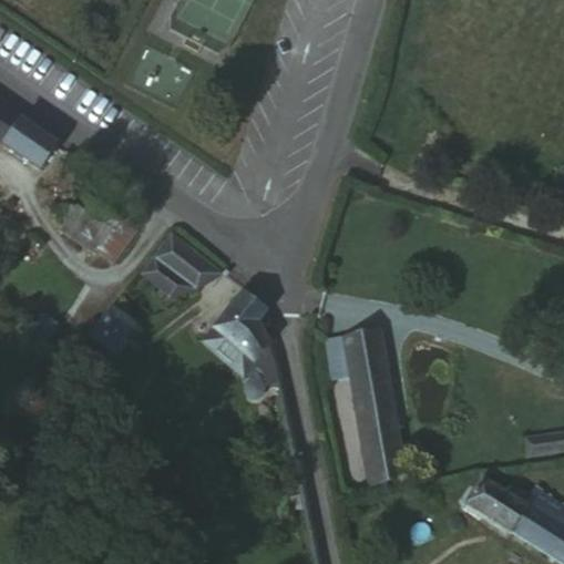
[(0,163),(10,170),(24,145),(0,129),(0,163)]
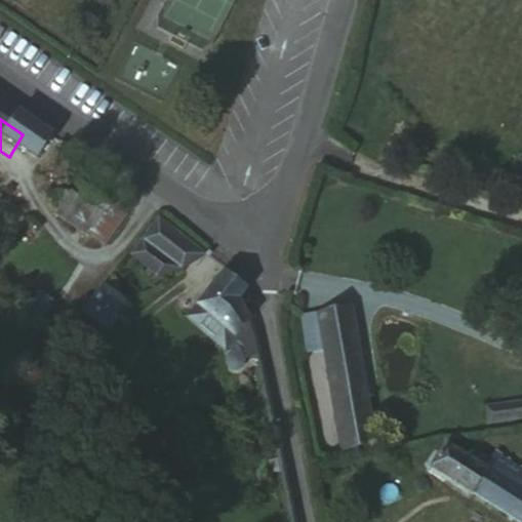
[(69,186),(52,211),(101,244),(122,211),(90,191),(86,197),(69,186)]
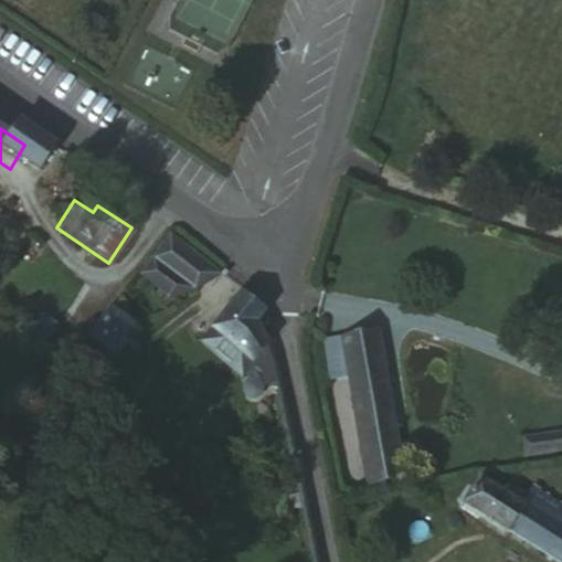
[(219,271),(172,235),(141,279),(169,298),(202,289),(219,271)]
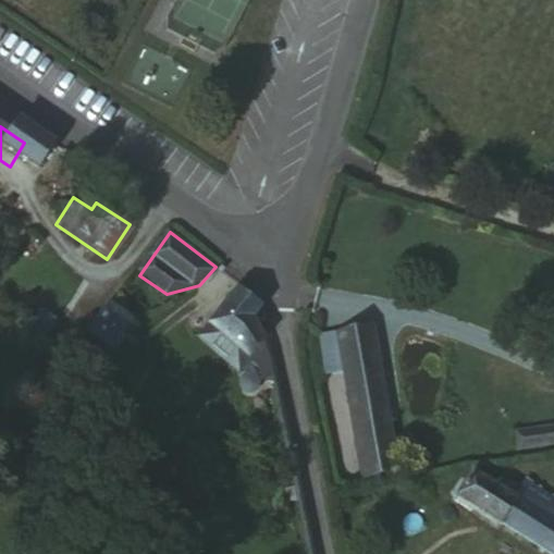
[(238,369),(250,354),(262,336),(261,302),(236,282),(196,335),(238,369)]
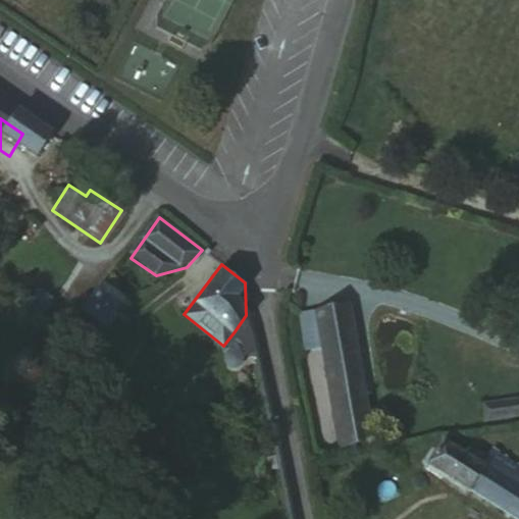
[(98,280),(79,308),(104,326),(122,299),(98,280)]
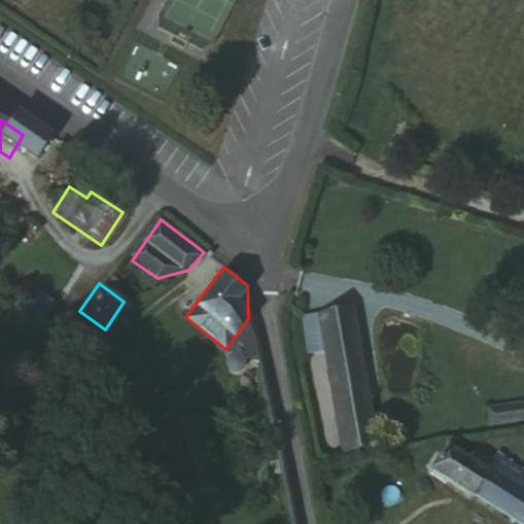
[(340,448),(372,444),(349,306),(316,309),(340,448)]
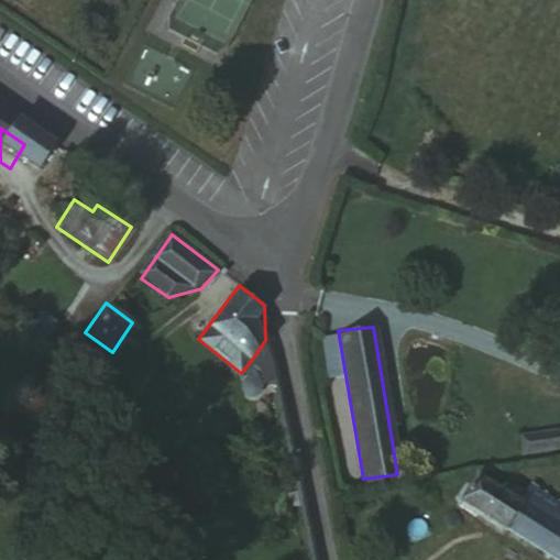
[(523,454),(559,450),(559,430),(520,435),(523,454)]
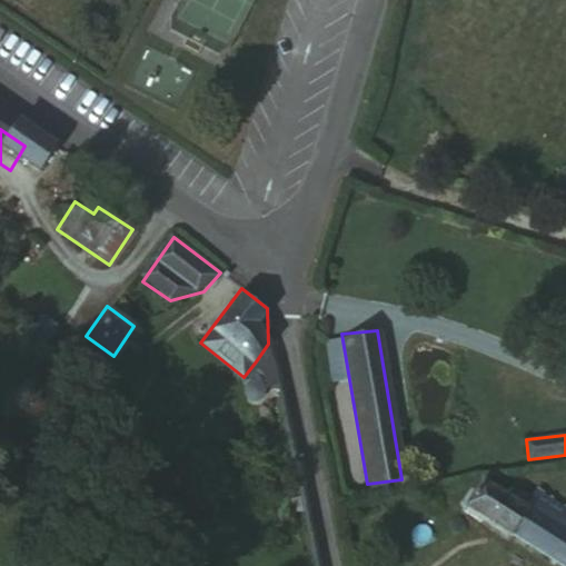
[(482,483),(465,506),(562,565),(565,565),(565,505),(539,489),(535,498),(523,490),(514,504),(482,483)]
